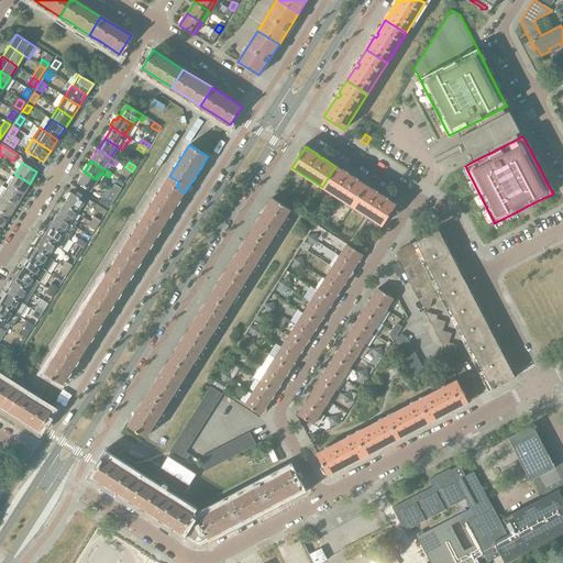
[(366,185),(353,177),(352,177),(348,175),(349,174),(335,166),(322,187),(352,206),(366,185)]
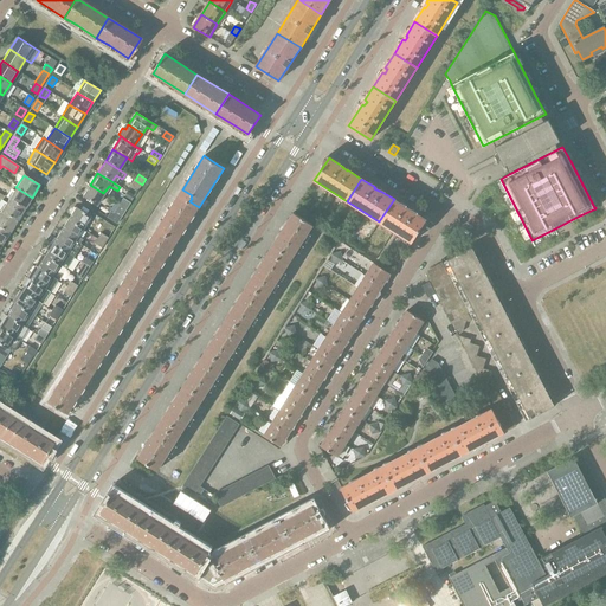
[(142,185),(135,180),(131,185),(139,189),(142,185)]
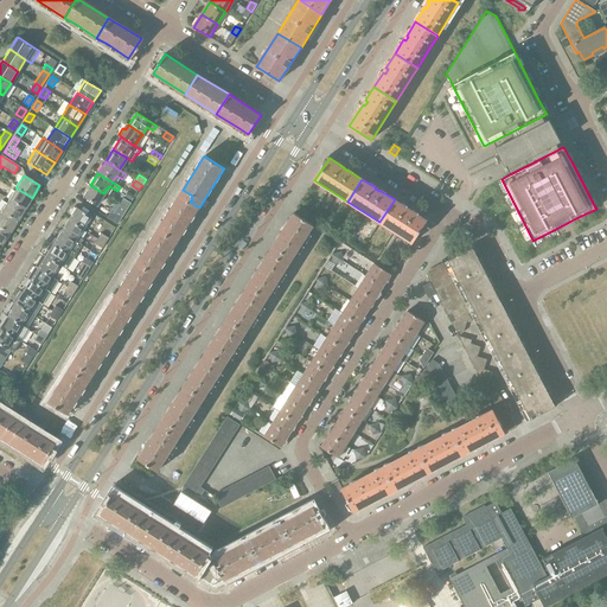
[(103,193),(90,185),(82,197),(96,206),(103,193)]
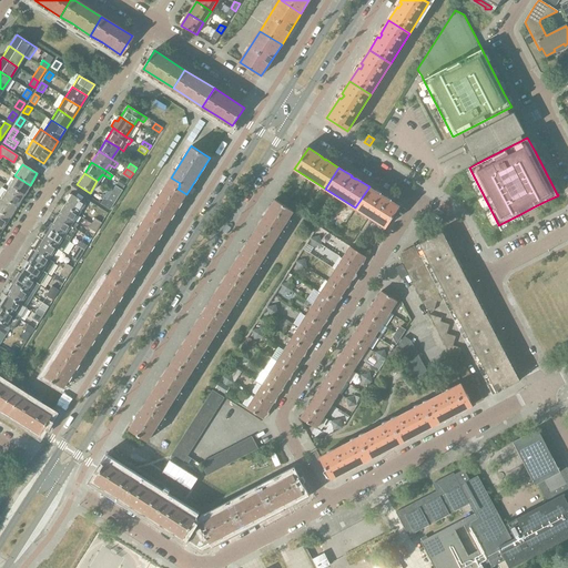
[(14,175),(8,186),(22,195),(30,185),(14,175)]
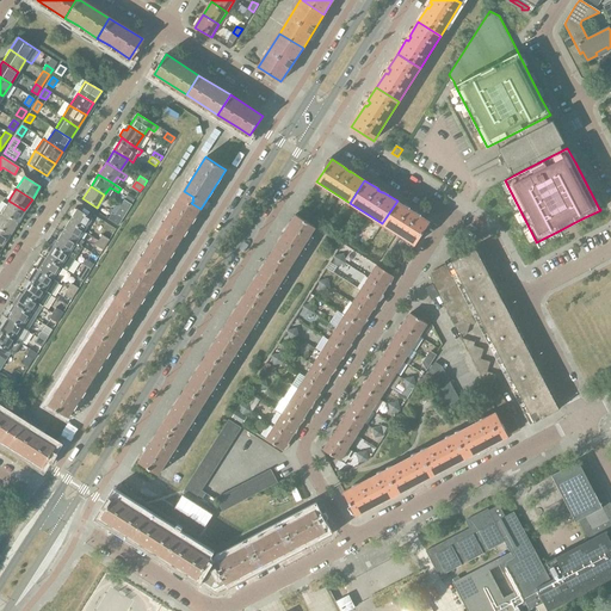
[(179,244),(201,209),(191,203),(193,201),(192,199),(193,197),(184,191),(159,230),(179,244)]
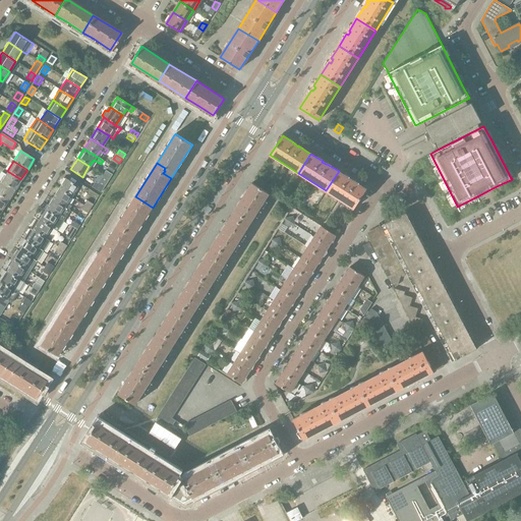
[(109,179),(112,175),(106,170),(103,175),(109,179)]
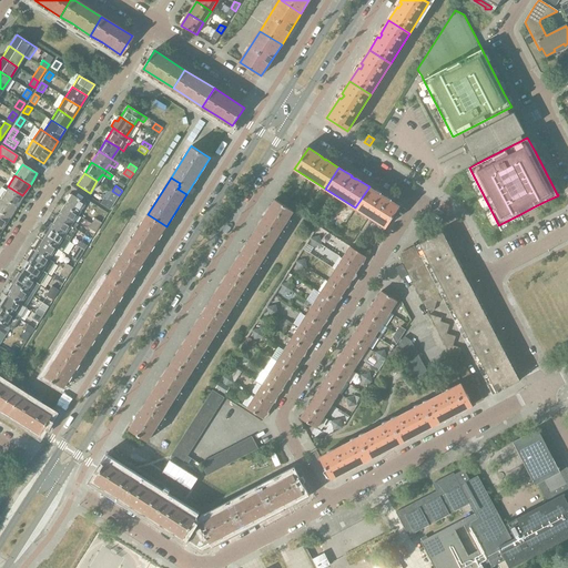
[(16,208),(22,195),(8,186),(1,198),(16,208)]
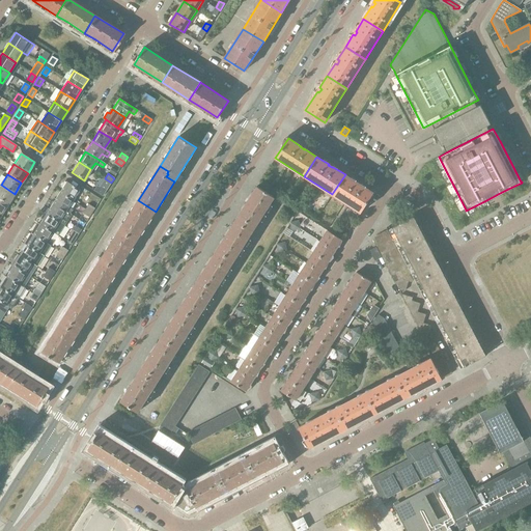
[(332,194),(344,202),(361,213),(373,193),(361,185),(360,186),(357,184),(357,183),(345,174),(332,194)]
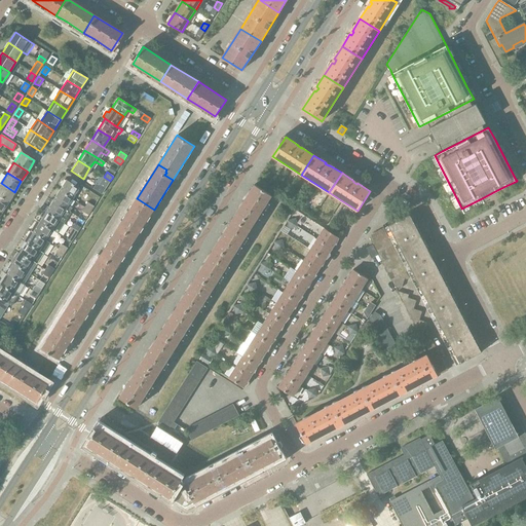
[(98,185),(96,184),(91,189),(101,195),(110,181),(104,177),(98,185)]
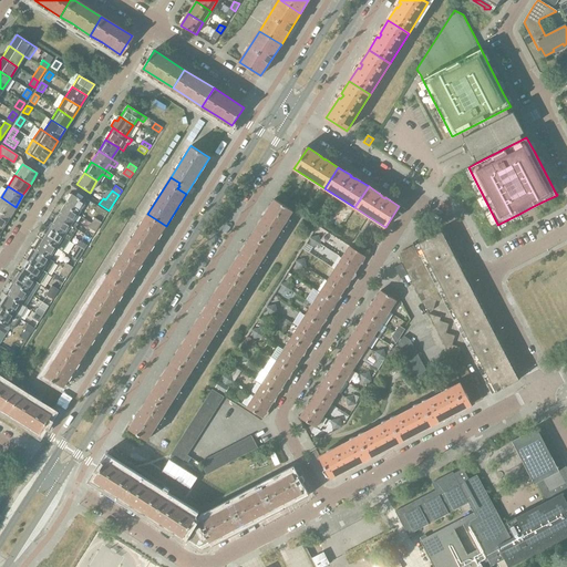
[(63,206),(76,214),(84,203),(71,194),(63,206)]
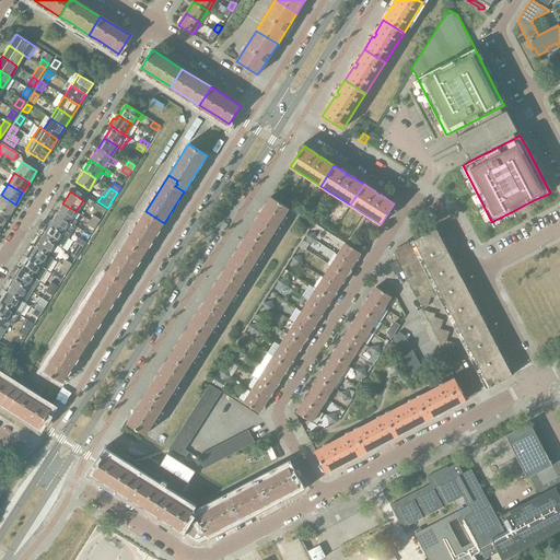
[(1,195),(0,196),(0,210),(8,216),(15,205),(1,195)]
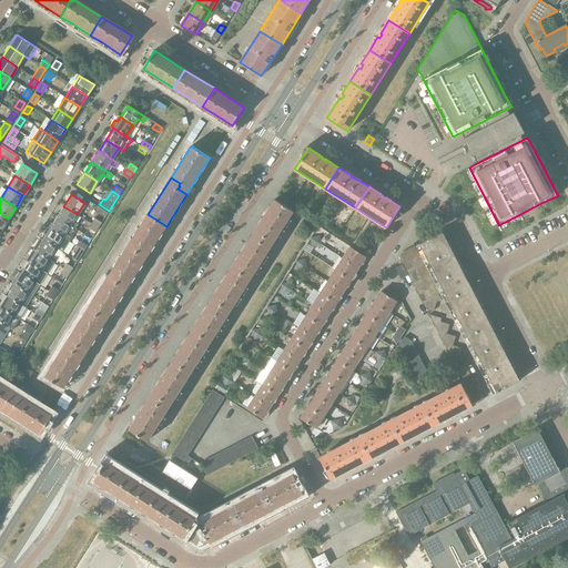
[(275,200),(252,236),(260,241),(262,239),(263,239),(264,236),(273,243),(294,211),(286,206),(283,204),(275,200)]
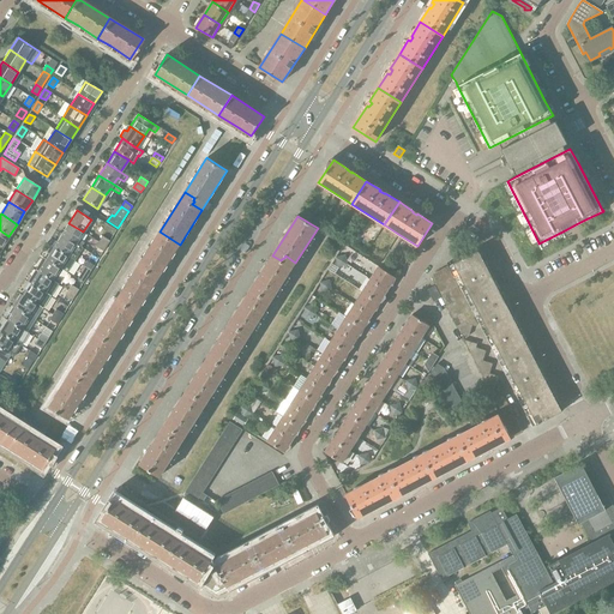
[(61,235),(76,244),(80,247),(84,242),(78,239),(83,232),(68,223),(61,235)]
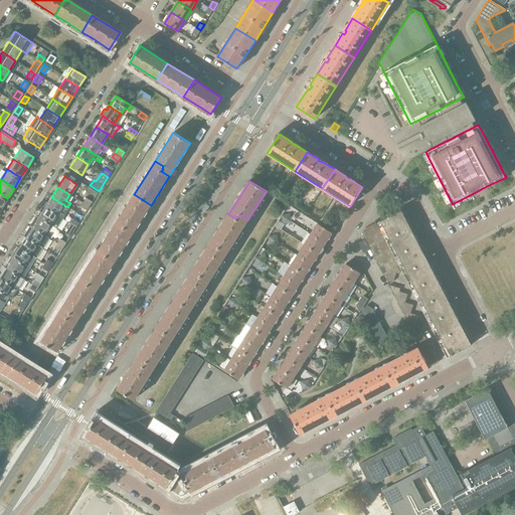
[(133,233),(151,205),(134,194),(116,222),(133,233)]
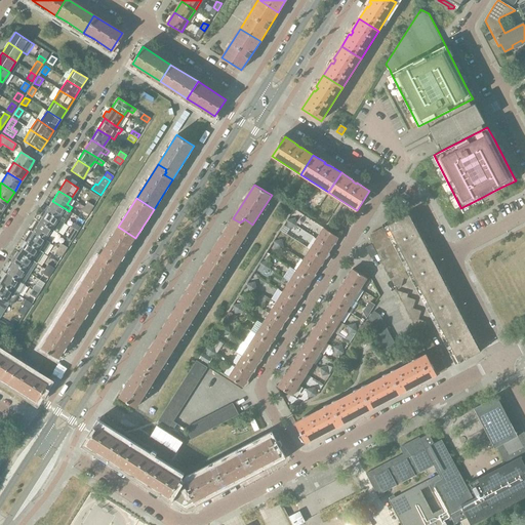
[(57,219),(65,208),(52,201),(45,211),(57,219)]
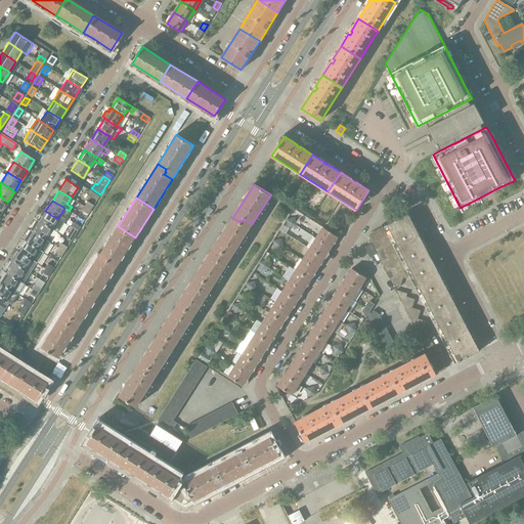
[(87,202),(84,206),(91,210),(93,206),(87,202)]
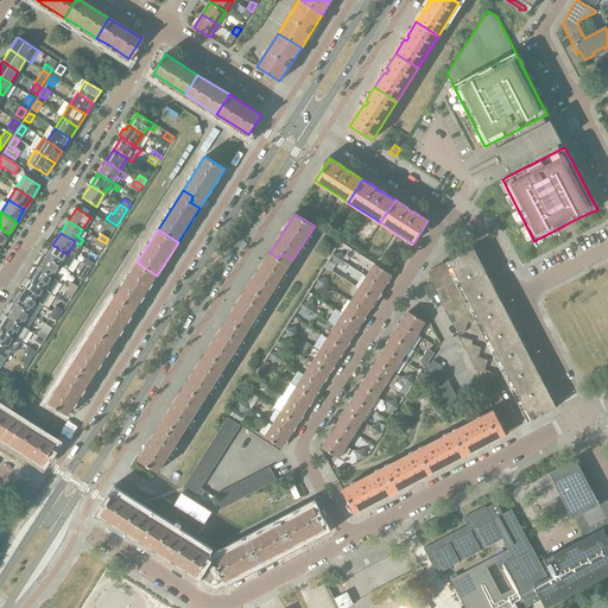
[(106,244),(97,239),(94,245),(102,249),(106,244)]
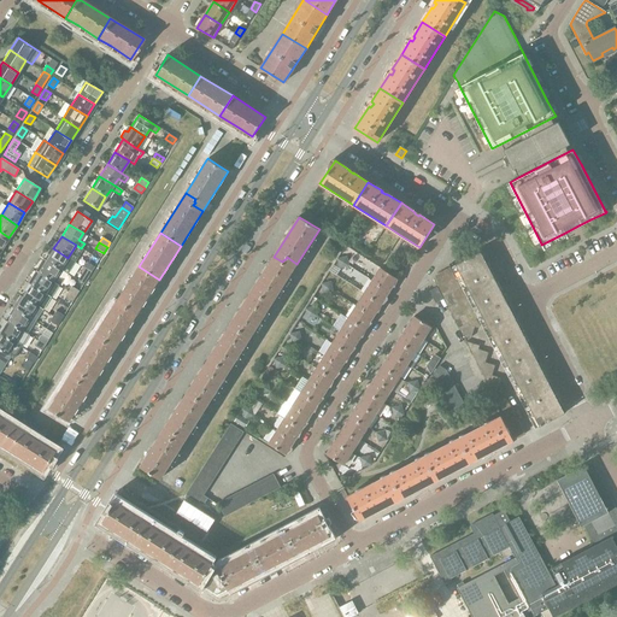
[(46,260),(60,269),(66,274),(75,262),(68,258),(53,248),(51,247),(47,253),(50,254),(46,260)]
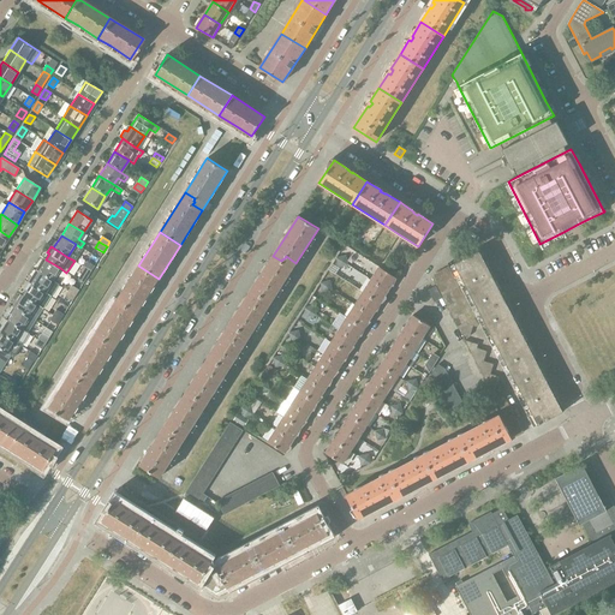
[(562,412),(478,251),(454,263),(460,274),(481,315),(536,421),(538,424),(562,412)]
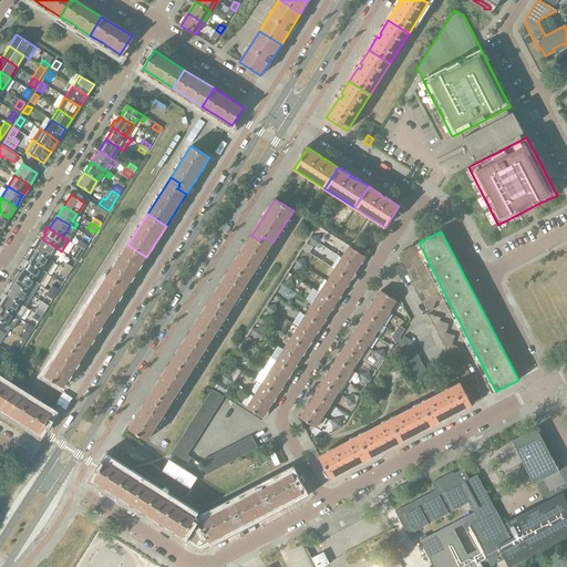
[(263,238),(261,238),(259,240),(251,236),(232,267),(249,278),(272,243),(264,236),(263,238)]
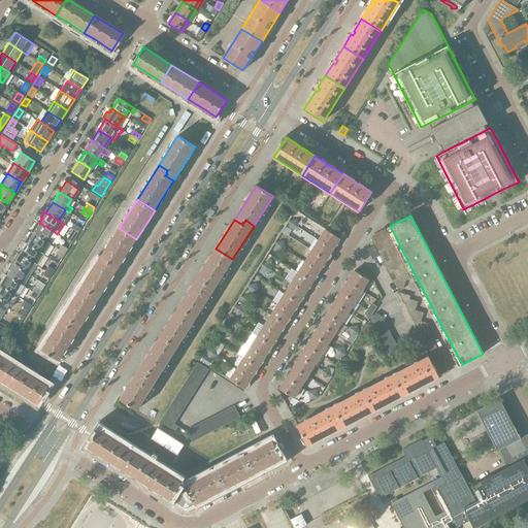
[(35,228),(32,233),(51,244),(54,239),(47,236),(52,230),(39,223),(38,223),(36,222),(33,227),(35,228)]
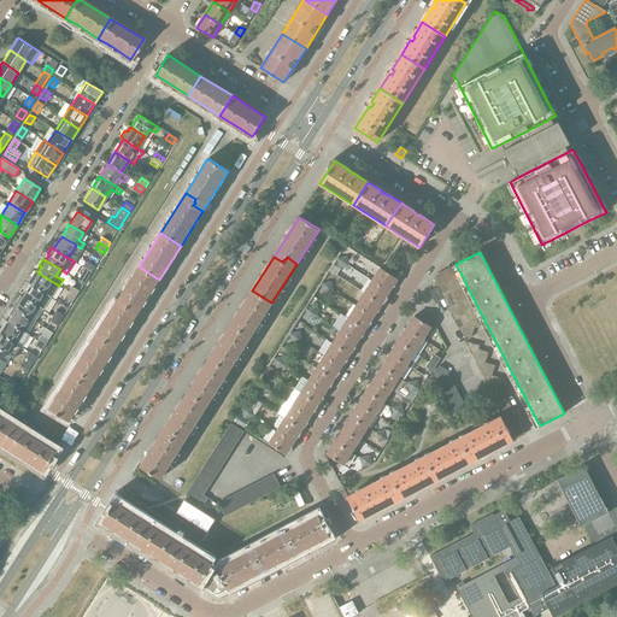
[(83,268),(90,272),(94,268),(87,262),(83,268)]
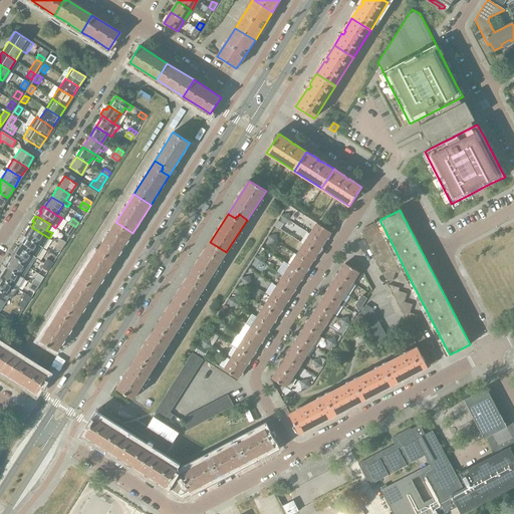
[(402,263),(384,229),(379,220),(376,222),(380,230),(378,231),(374,223),(364,228),(361,234),(364,239),(369,250),(386,279),(393,281),(396,273),(398,273),(401,272),(397,266),(402,263)]
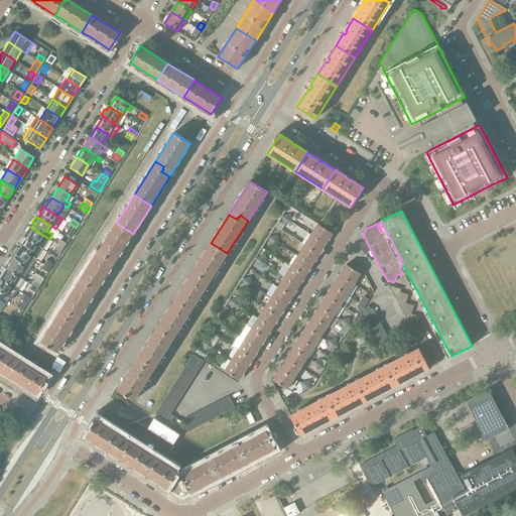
[(114,263),(133,234),(116,223),(98,252),(114,263)]
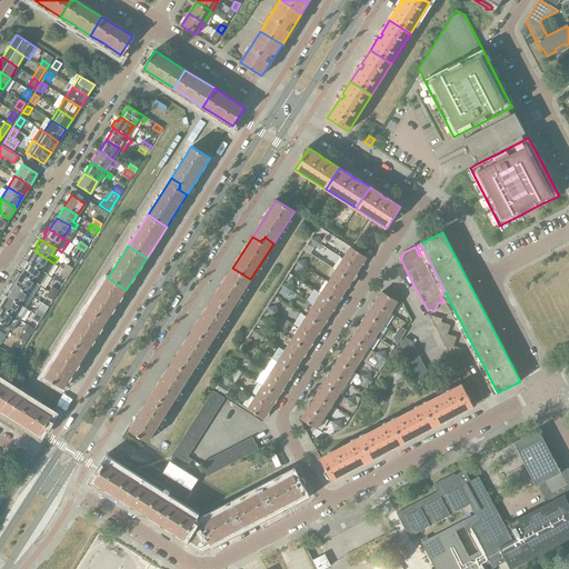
[(83,251),(77,247),(73,251),(81,256),(83,251)]
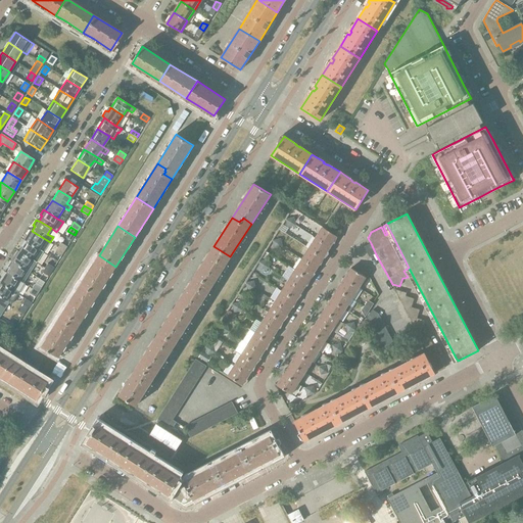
[(322,227),(316,238),(330,247),(333,242),(334,243),(336,236),(322,227)]
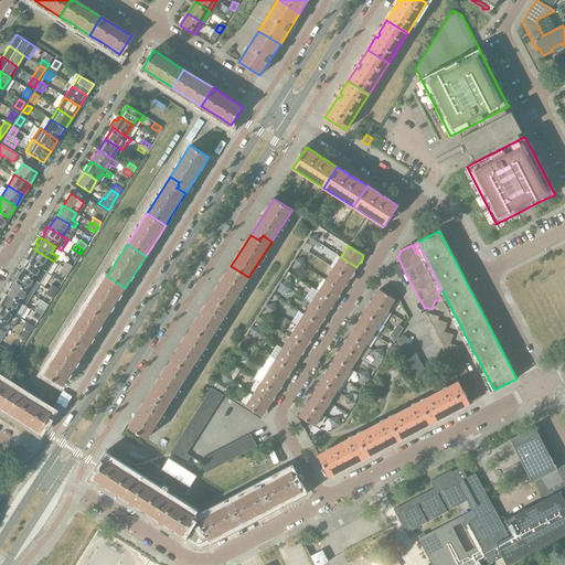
[(29,254),(31,256),(28,260),(46,273),(54,262),(34,249),(34,251),(32,248),(29,254)]
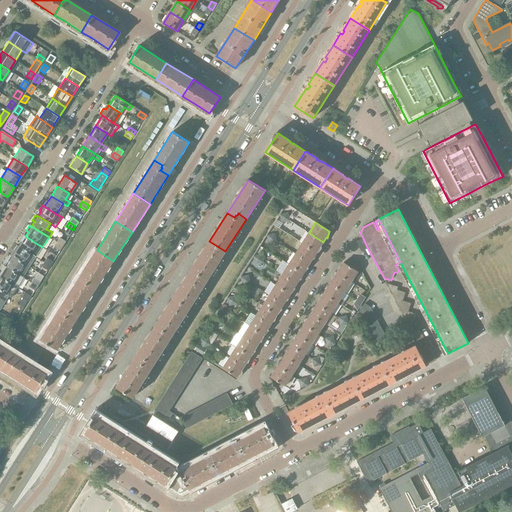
[(320,247),(323,242),(309,233),(302,243),(316,252),(321,247),(320,247)]
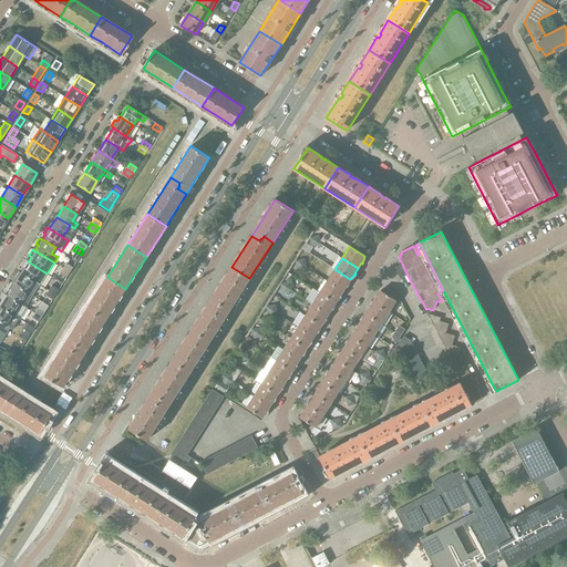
[(28,261),(20,274),(33,281),(34,280),(40,285),(47,274),(28,261)]
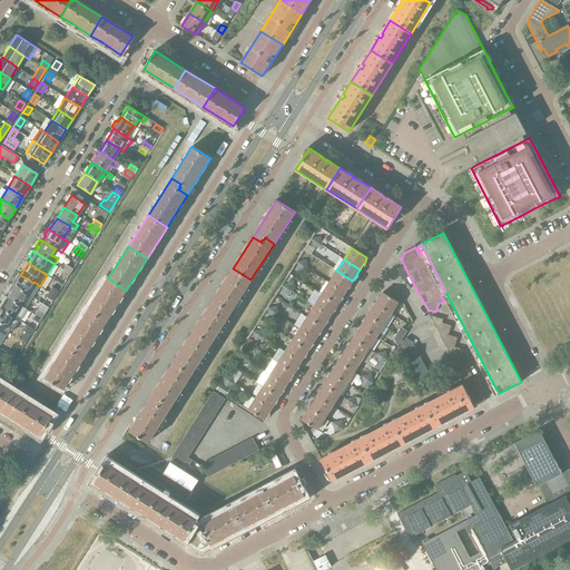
[(62,269),(69,274),(72,269),(66,265),(62,269)]
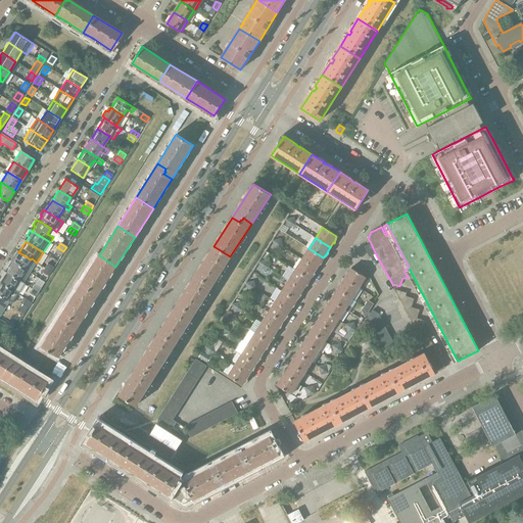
[(369,257),(376,254),(371,243),(364,247),(369,257)]
